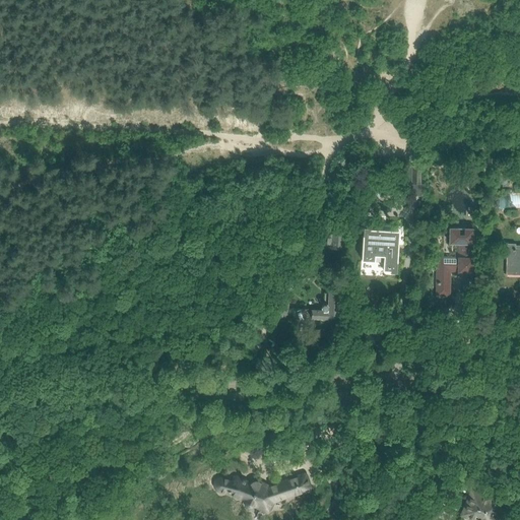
[(411,165),(411,167),(411,184),(420,184),(420,165),(411,165)]
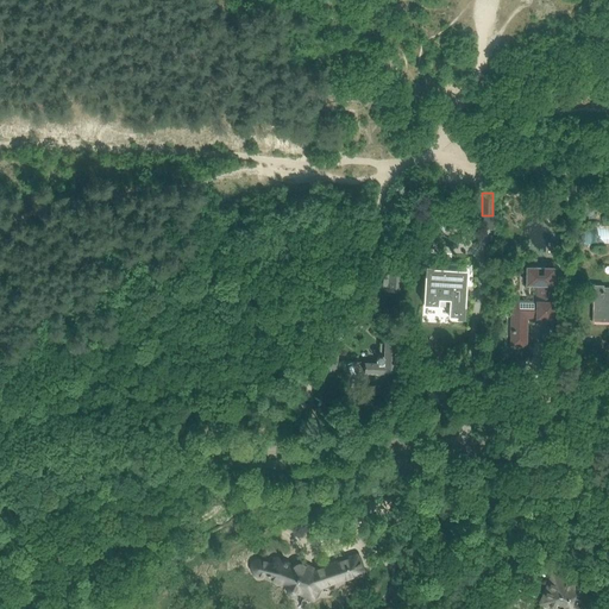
[(439,218),(441,225),(444,233),(460,227),(454,213),(439,218)]
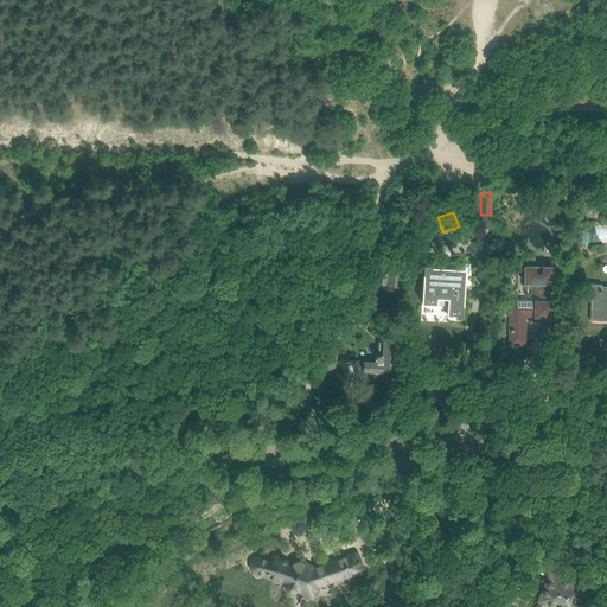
[(421,255),(422,240),(422,238),(406,237),(406,253),(421,255)]
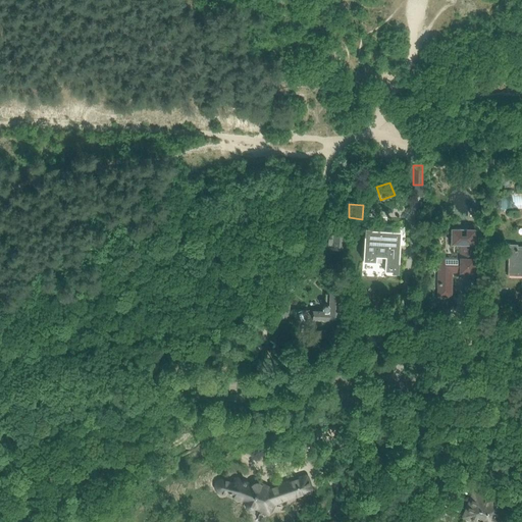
[(364,228),(362,261),(375,262),(376,256),(384,256),(383,271),(398,271),(400,241),(399,241),(400,231),(390,230),(364,228)]
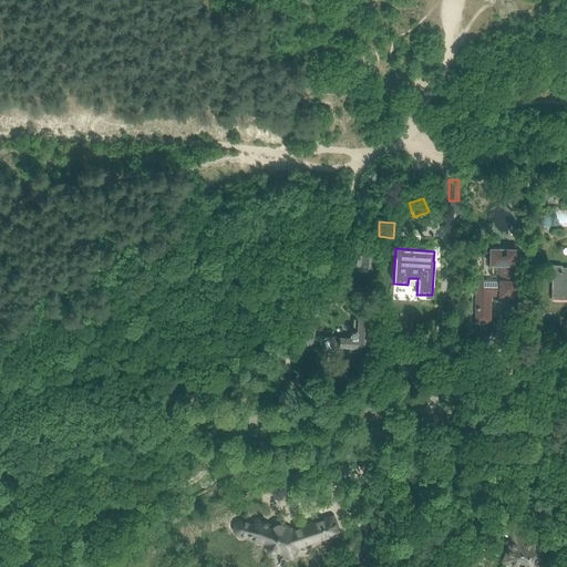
[(475,280),(474,322),(491,323),(491,296),(515,297),(516,249),(490,249),(490,265),(500,265),(498,280),(475,280)]
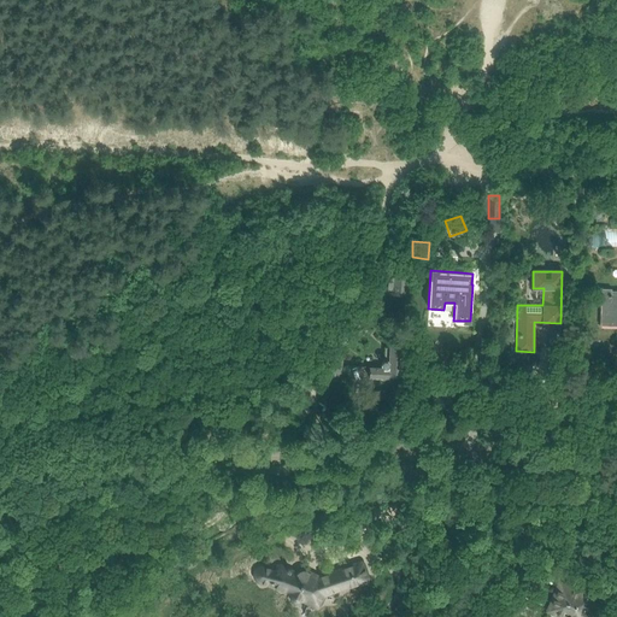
[(394,275),(394,278),(388,278),(387,292),(393,292),(393,295),(407,297),(409,276),(394,275)]
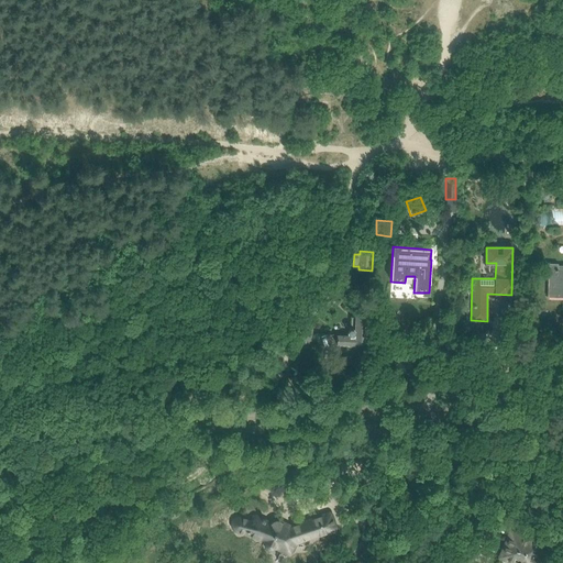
[(547,263),(547,275),(549,275),(548,290),(548,296),(562,297),(562,265),(558,265),(558,263),(547,263)]
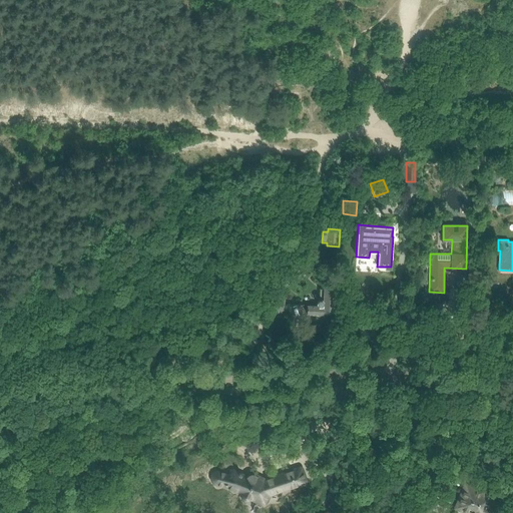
[(335,289),(324,289),(320,288),(320,300),(318,300),(317,306),(308,306),(307,314),(324,315),(324,313),(334,314),(335,289)]
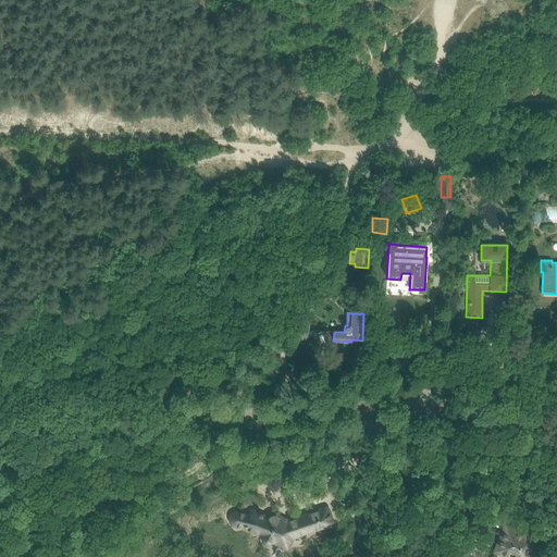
[(293,335),(308,337),(310,322),(295,320),(294,326),(289,326),(289,333),(293,334),(293,335)]
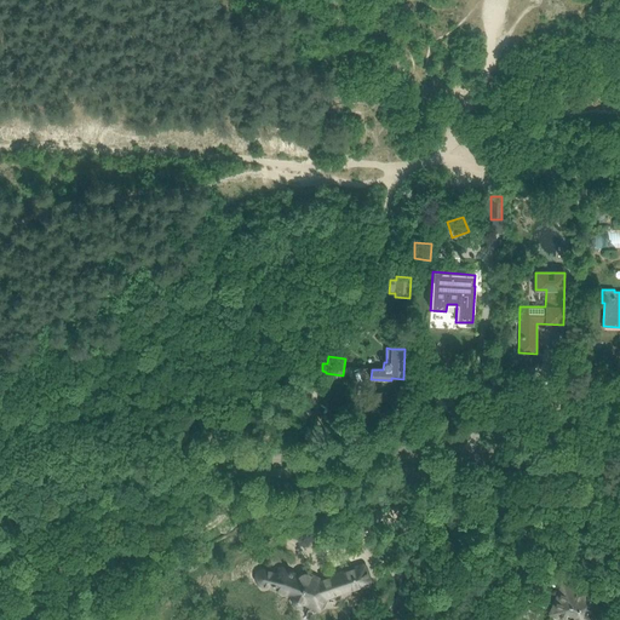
[(321,413),(306,411),(305,424),(320,425),(321,413)]
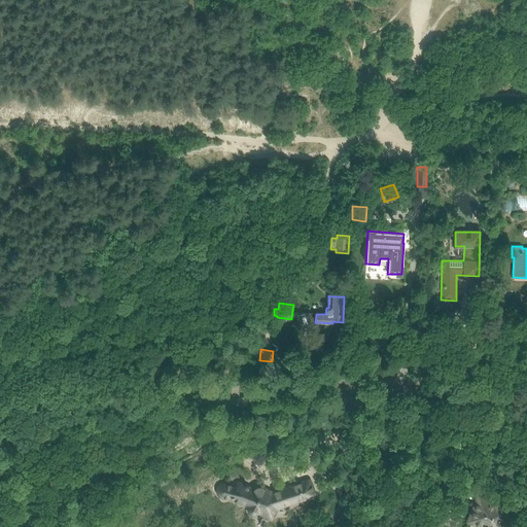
[(287,504),(295,501),(300,499),(301,500),(313,496),(313,494),(312,488),(313,488),(312,484),(310,485),(310,483),(307,481),(295,485),(274,492),(271,493),(262,489),(260,488),(256,489),(254,491),(248,488),(249,487),(246,486),(245,487),(241,484),(239,484),(238,485),(236,487),(226,486),(223,486),(221,486),(218,489),(218,492),(219,495),(221,496),(227,498),(232,499),(247,506),(248,503),(253,506),(252,507),(254,508),(255,507),(272,516),(278,504),(281,506),(287,504)]
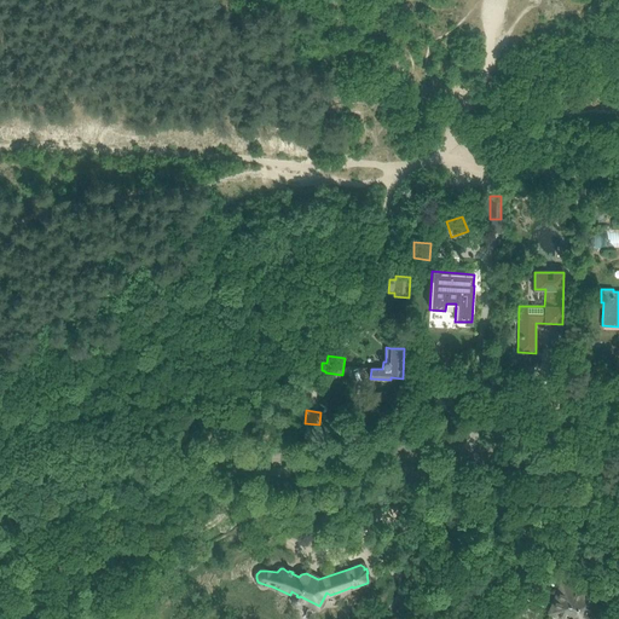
[(485,583),(492,586),(498,571),(491,567),(485,583)]
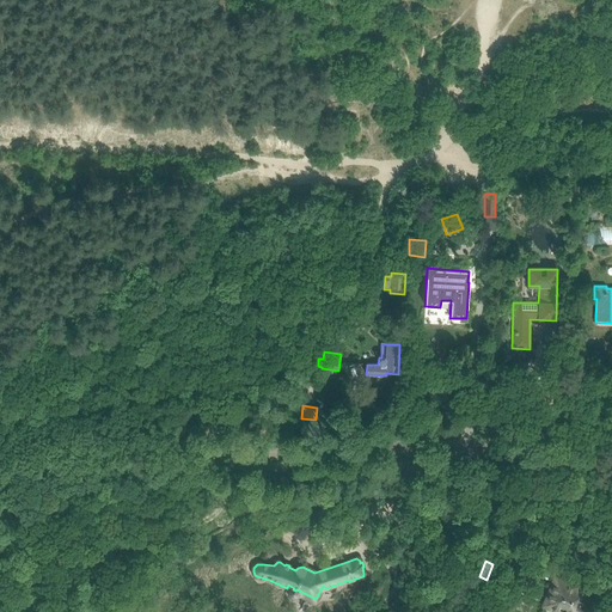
[(527,577),(522,588),(531,593),(536,581),(527,577)]
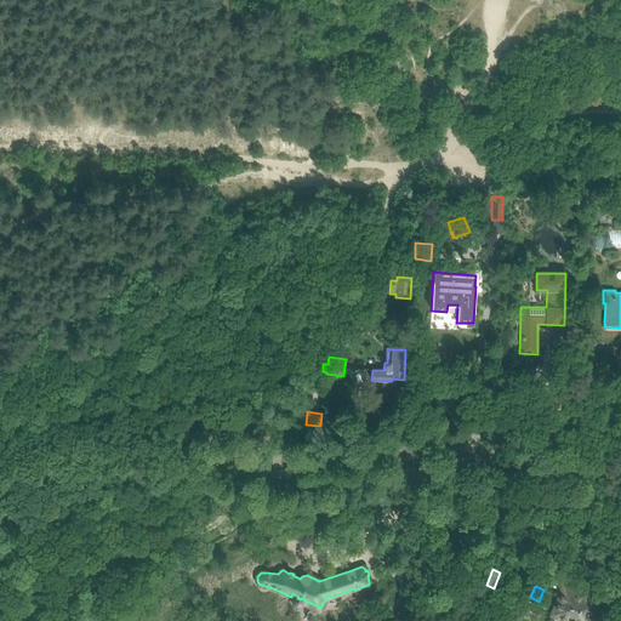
[(564,587),(552,615),(567,620),(588,620),(597,602),(564,587)]
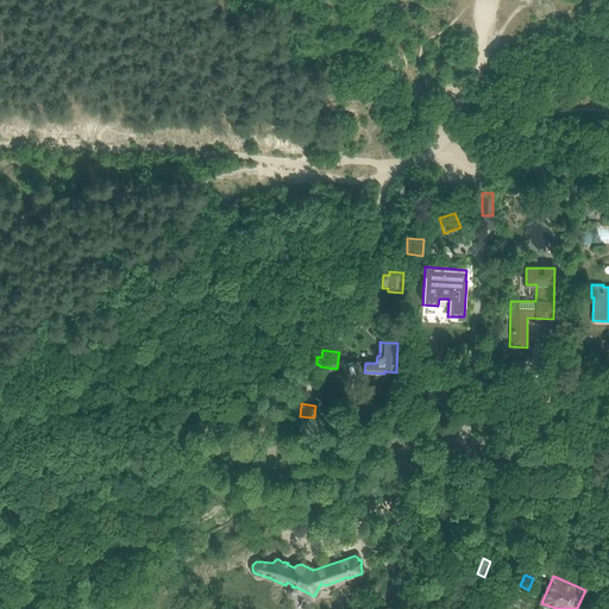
[(405,584),(399,581),(395,588),(394,586),(390,592),(399,597),(405,584)]
